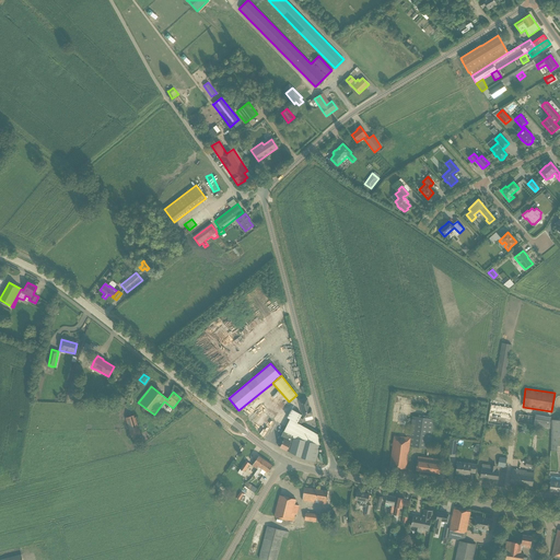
[(271,399),(278,393),(273,389),(268,395),(271,399)]
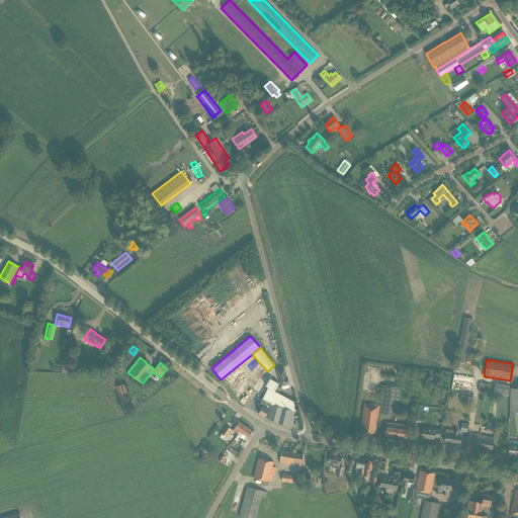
[(284,369),(276,370),(280,386),(289,384),(287,377),(286,377),(284,369)]
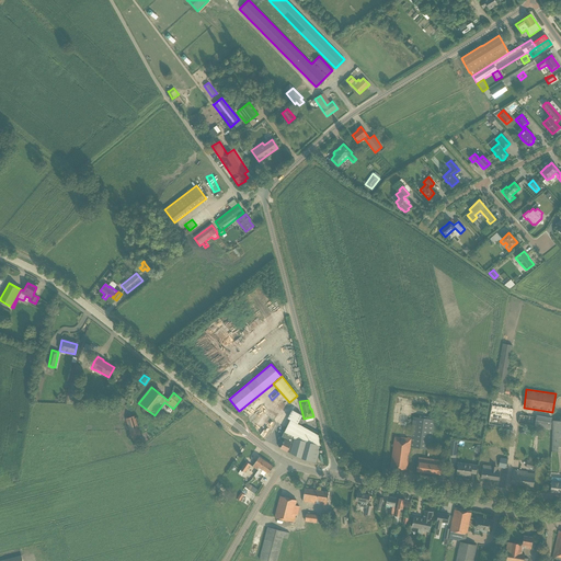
[(487,423),(506,427),(510,409),(496,407),(496,410),(492,409),(490,419),(488,419),(487,423)]
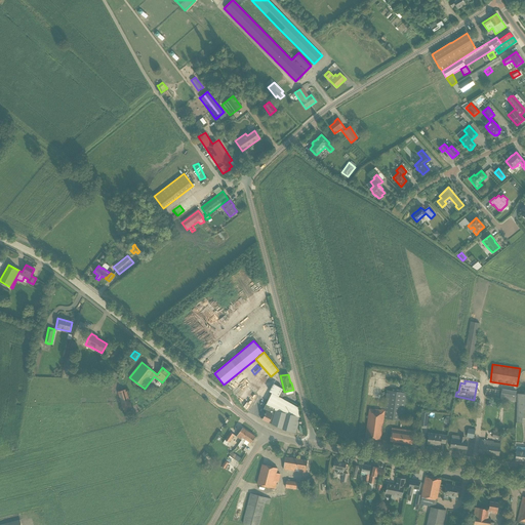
[(272,393),(266,404),(268,405),(275,409),(269,422),(283,430),(295,433),(300,416),(297,407),(282,398),(284,393),(281,392),(283,389),(273,384),(270,392),(272,393)]
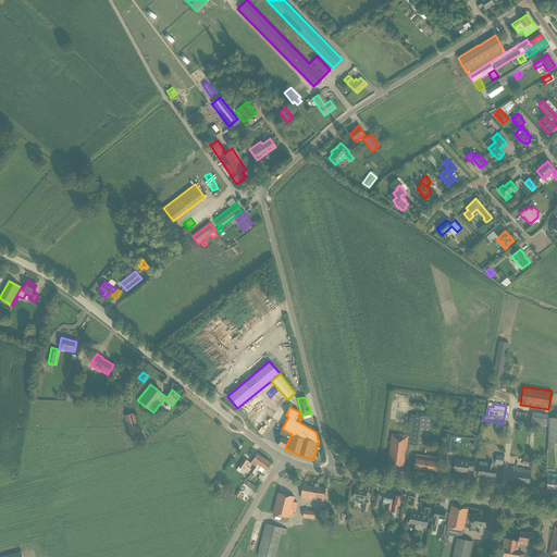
[(511,410),(510,420),(543,424),(544,413),(529,411),(529,412),(511,410)]
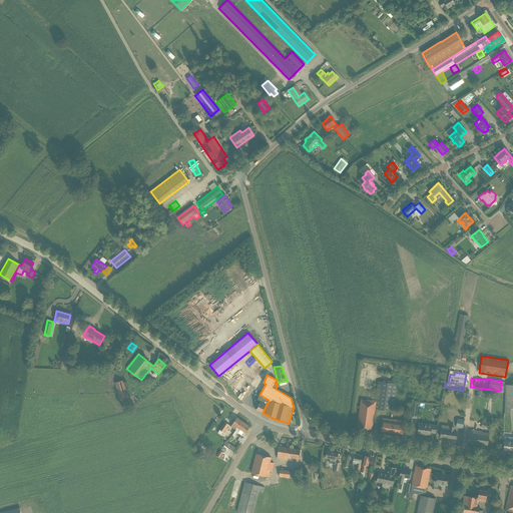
[(118,382),(115,383),(116,385),(115,385),(119,397),(127,394),(124,382),(119,384),(118,382)]
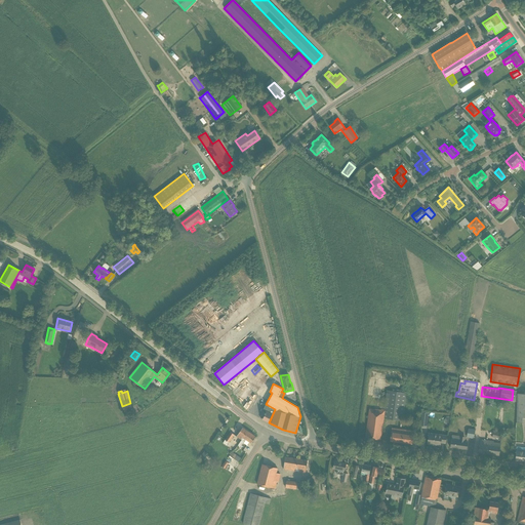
[(369,409),(365,438),(380,440),(384,418),(402,420),(406,393),(387,391),(384,410),(376,409),(376,410),(369,409)]
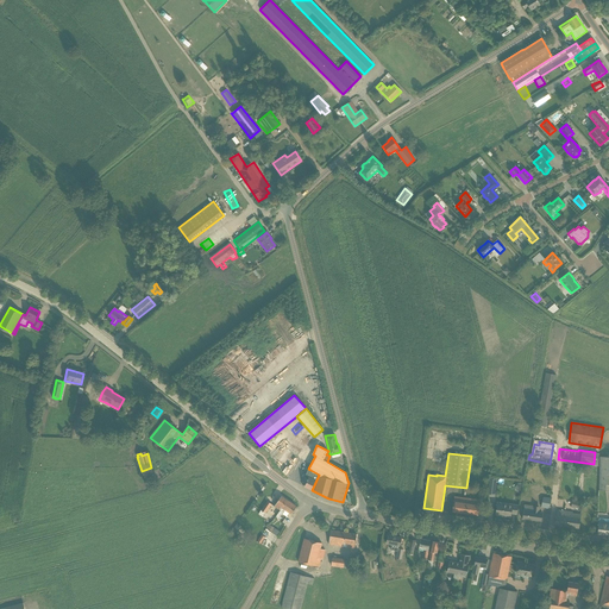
[(608,484),(608,457),(600,457),(598,490),(608,490),(608,484)]
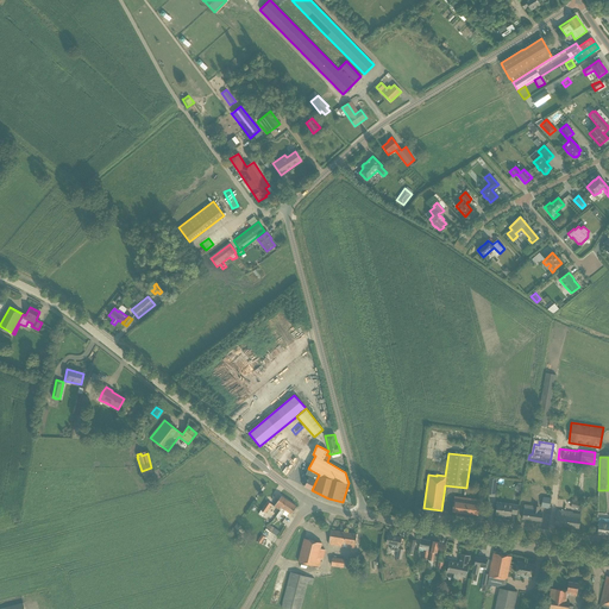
[(308,481),(305,487),(312,490),(319,475),(311,470),(307,477),(308,478),(308,479),(307,479),(308,481)]
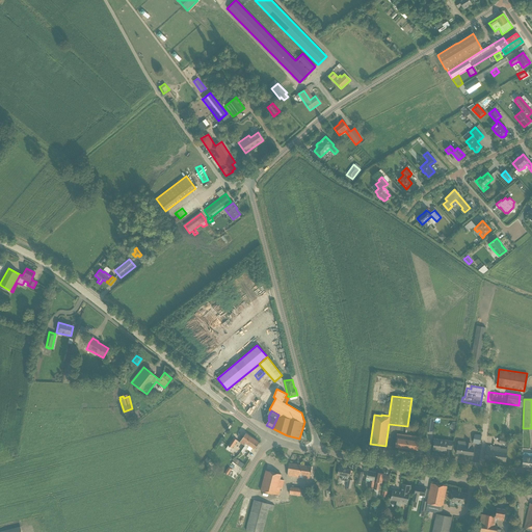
[(255,449),(259,443),(245,433),(239,442),(244,445),(245,446),(241,451),(244,453),(249,446),(255,449)]
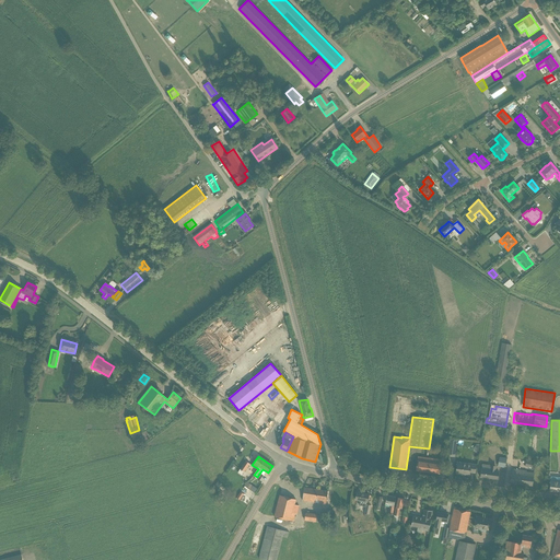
[(418,456),(416,470),(440,474),(442,461),(418,456)]
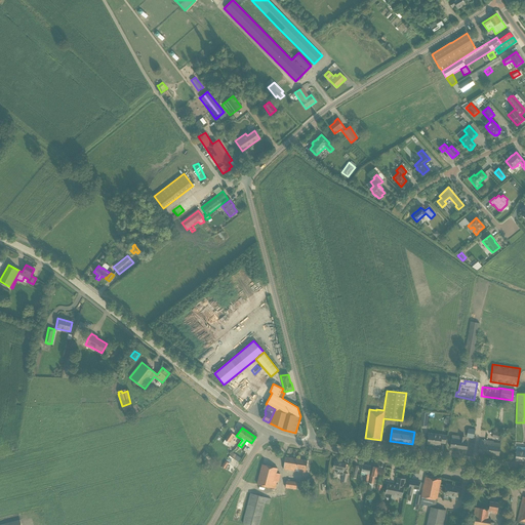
[(473,438),(475,430),(469,429),(467,437),(473,438)]
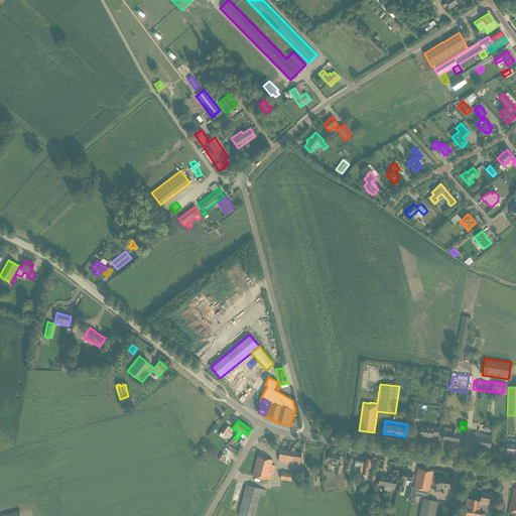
[(227,424),(221,432),(219,435),(223,437),(225,434),(230,427),(227,424)]
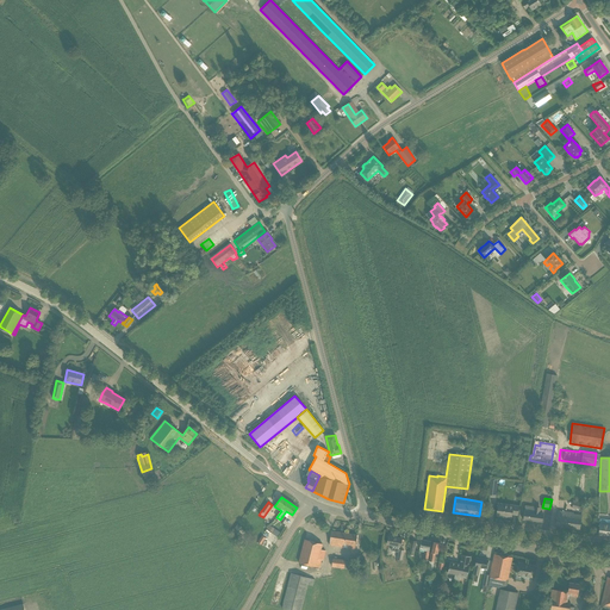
[(498,505),(497,510),(496,516),(511,518),(511,515),(517,515),(518,506),(508,505),(508,506),(498,505)]
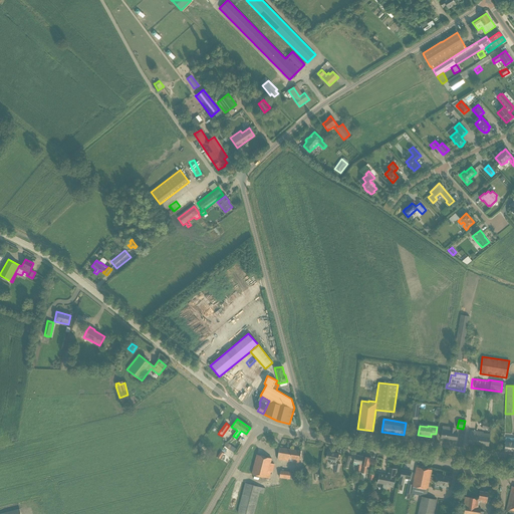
[(442,431),(441,438),(450,440),(450,439),(457,440),(458,433),(453,432),(454,429),(451,428),(450,432),(442,431)]
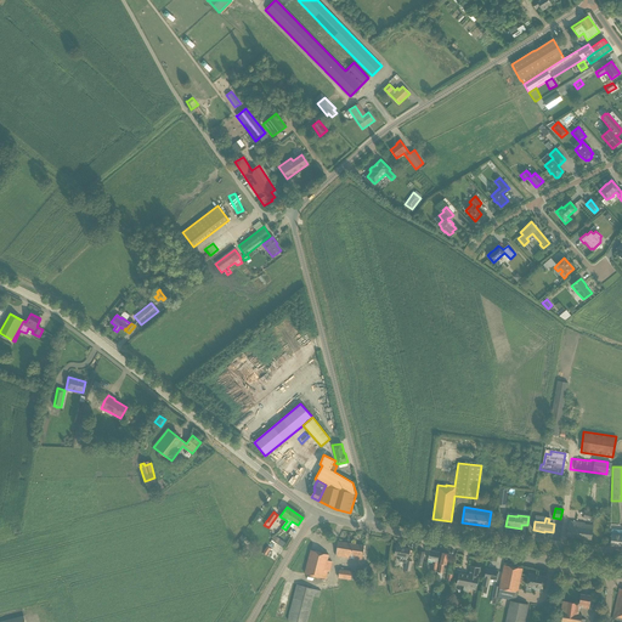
[(569,521),(566,536),(592,539),(593,525),(584,524),(584,522),(569,521)]
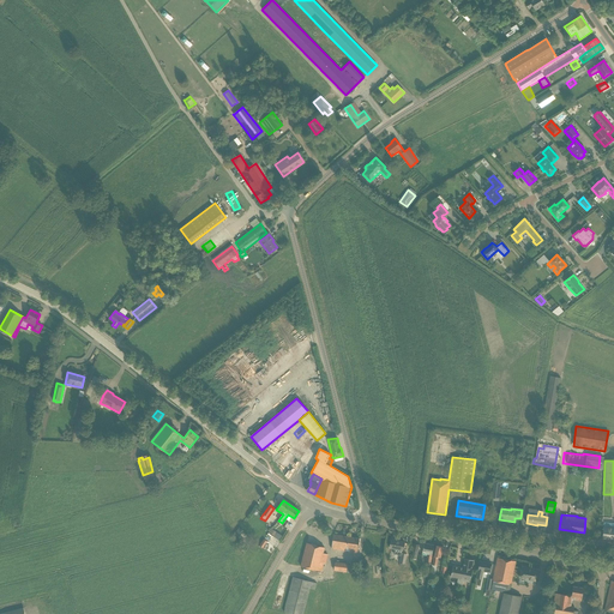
[(613,523),(603,522),(602,539),(613,540),(613,523)]
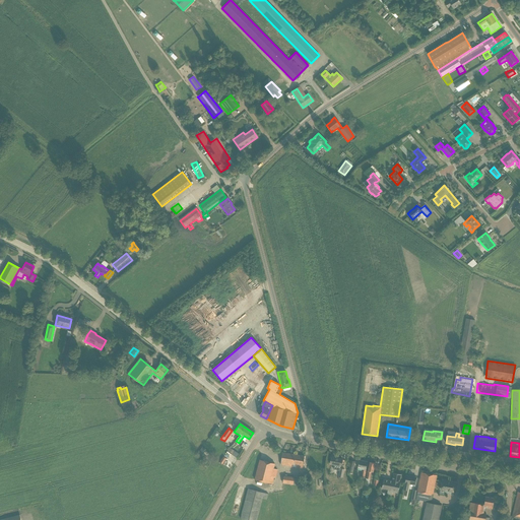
[(280,465),(293,466),(296,467),(303,468),(304,456),(282,452),(280,465)]
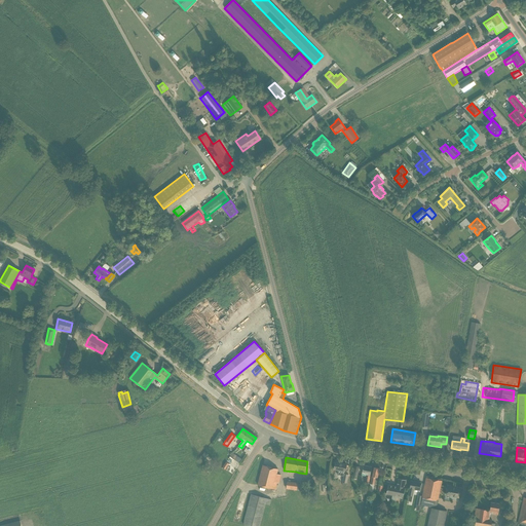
[(344,474),(346,464),(339,463),(339,462),(335,461),(334,470),(338,471),(337,475),(343,476),(342,482),(348,483),(350,476),(344,474)]
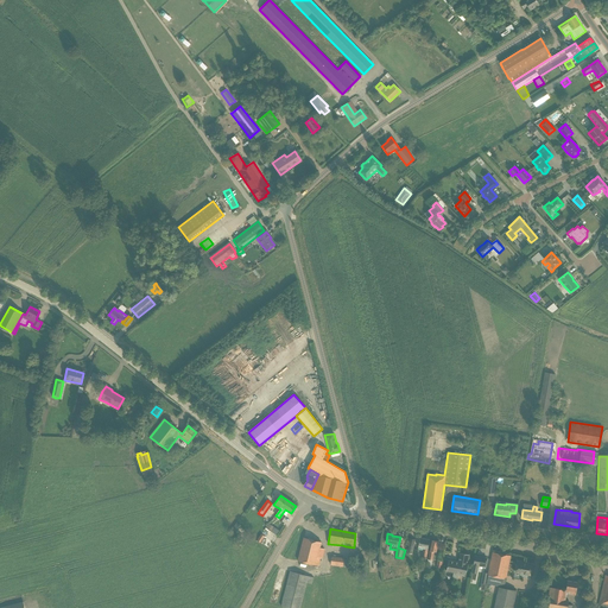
[(297,561),(303,562),(318,565),(320,558),(322,558),(324,549),(320,548),(321,543),(303,538),(297,561)]
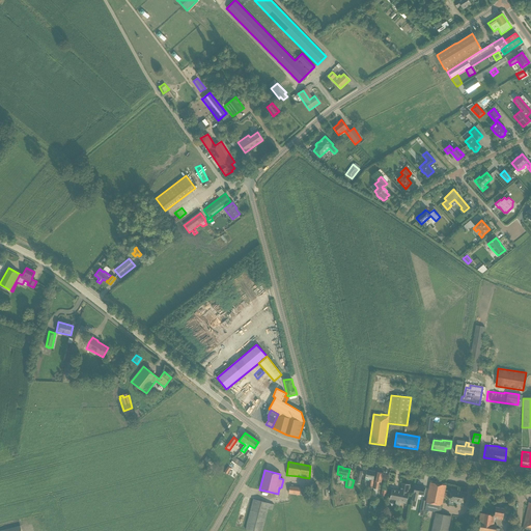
[(366,470),(365,475),(365,478),(370,479),(369,482),(368,481),(367,487),(368,487),(367,492),(371,493),(374,471),(366,470)]
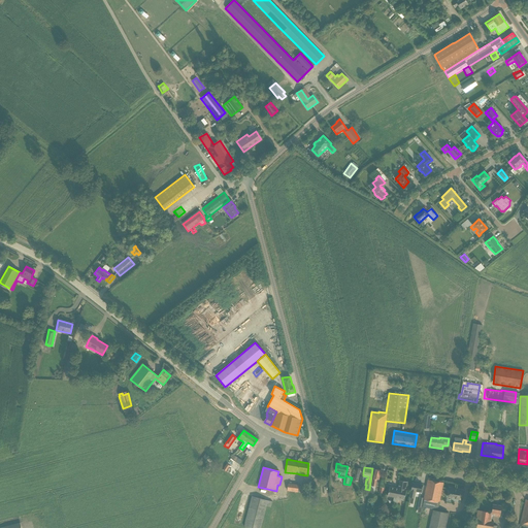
[(378,479),(380,475),(381,470),(374,469),(373,474),(371,486),(375,487),(376,479),(378,479)]
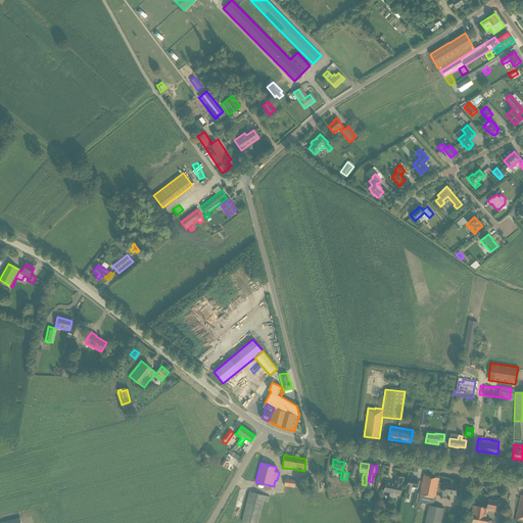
[(424,475),(423,480),(418,502),(433,505),(439,478),(424,475)]
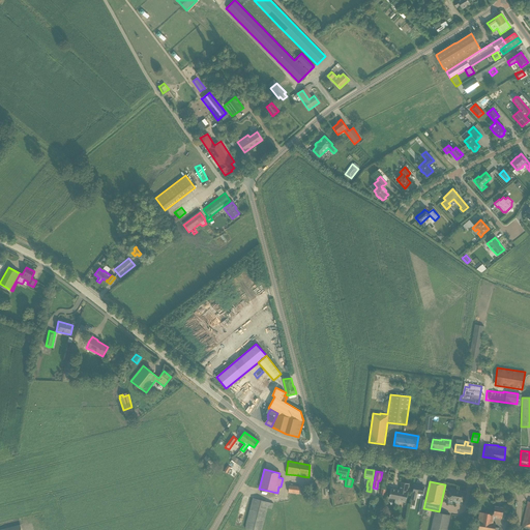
[(406,501),(408,492),(407,492),(409,483),(401,482),(400,488),(401,489),(401,491),(390,489),(389,498),(395,499),(394,503),(395,504),(396,504),(398,504),(399,504),(400,500),(406,501)]
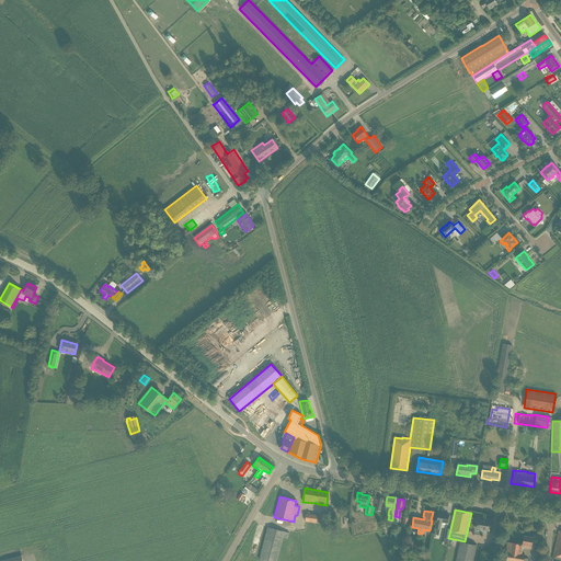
[(305,522),(316,523),(317,515),(306,513),(305,522)]
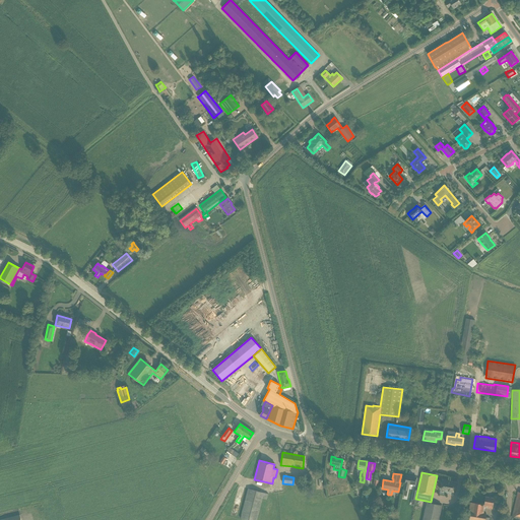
[(406,475),(405,480),(403,490),(407,491),(408,483),(414,484),(416,477),(406,475)]
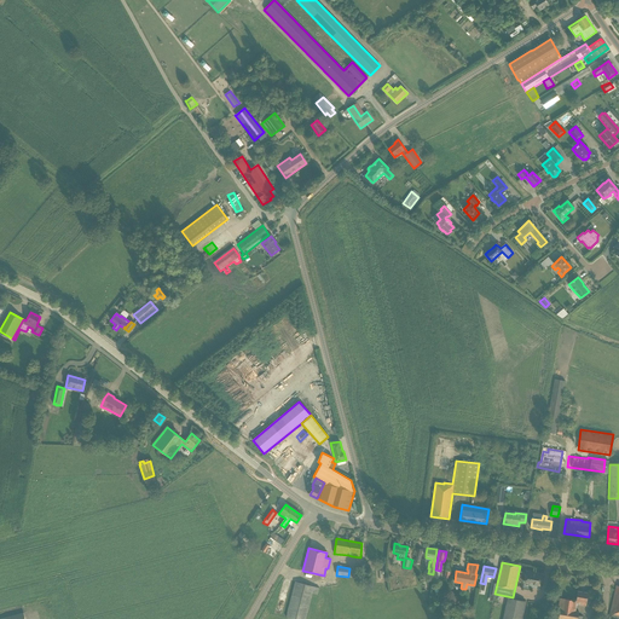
[(526,572),(525,583),(541,586),(543,576),(526,572)]
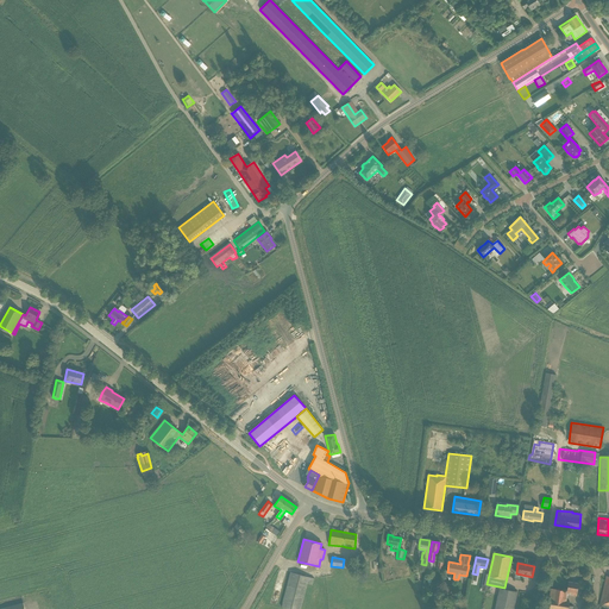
[(282,608),(287,608),(299,608),(307,583),(312,584),(313,578),(290,572),(282,608)]
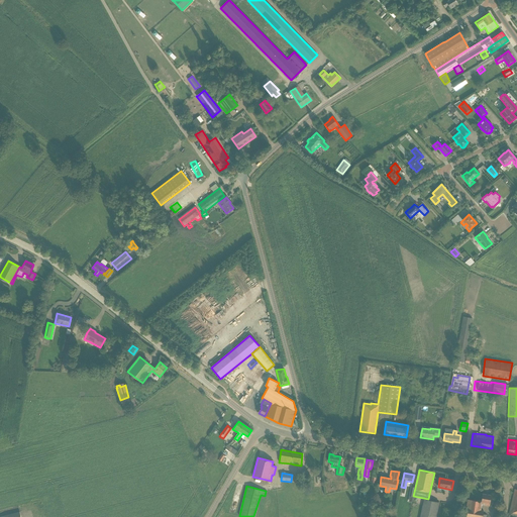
[(508,516),(511,516),(516,516),(516,489),(515,489),(508,516)]
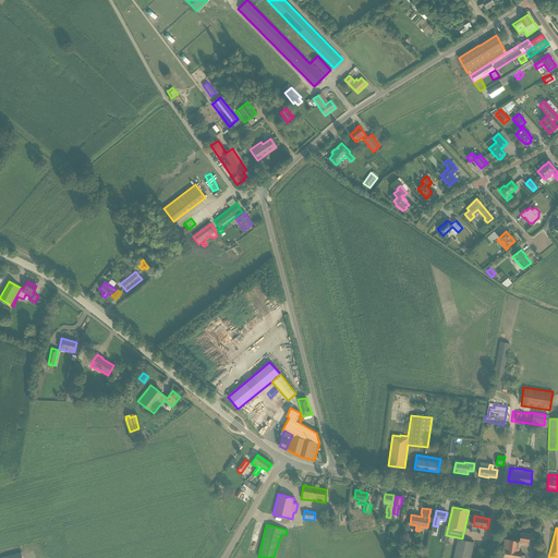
[(505,540),(504,545),(502,549),(504,549),(502,557),(524,557),(525,556),(521,555),(522,552),(517,550),(517,549),(516,549),(517,546),(520,546),(520,545),(528,546),(530,534),(521,533),(519,542),(505,540)]
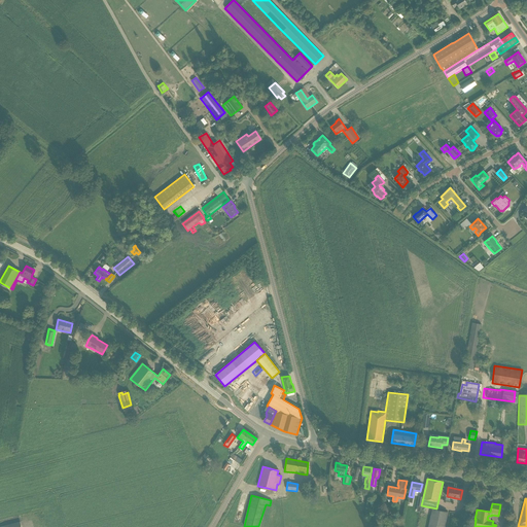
[(444,526),(447,513),(424,507),(419,526),(444,526)]
